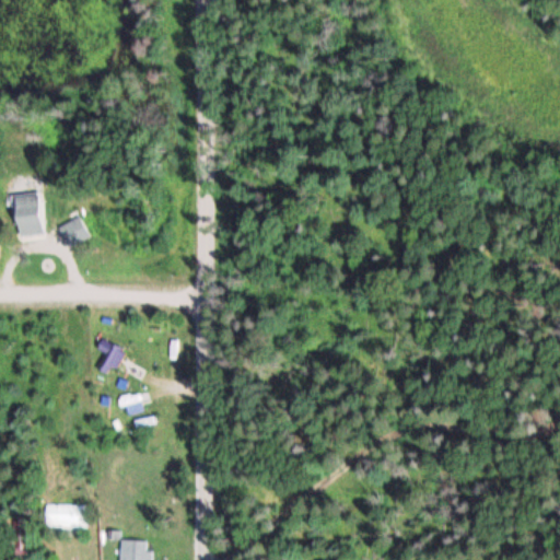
[(45,232),(39,194),(14,197),(20,236),(45,232)]
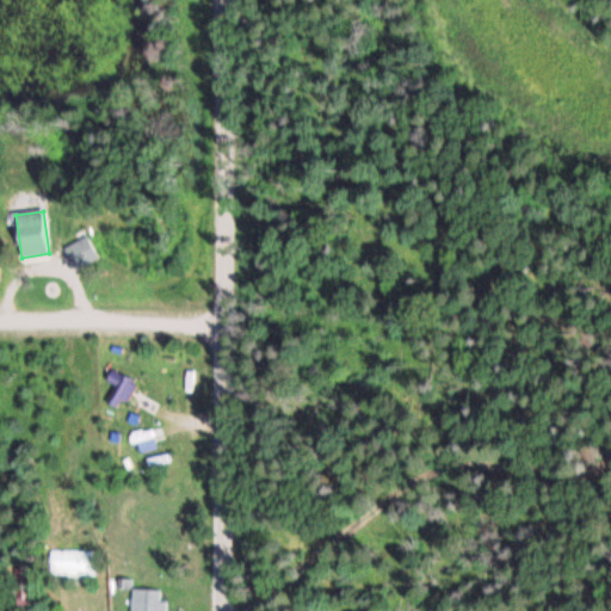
[(99,257),(87,235),(65,247),(78,269),(99,257)]
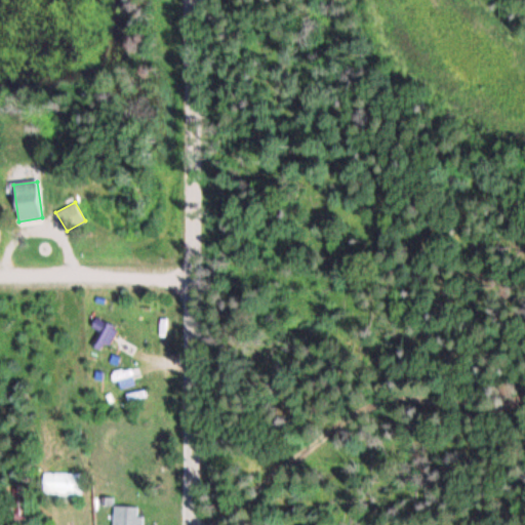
[(98,331),(90,344),(104,352),(118,330),(97,317),(91,326),(98,331)]
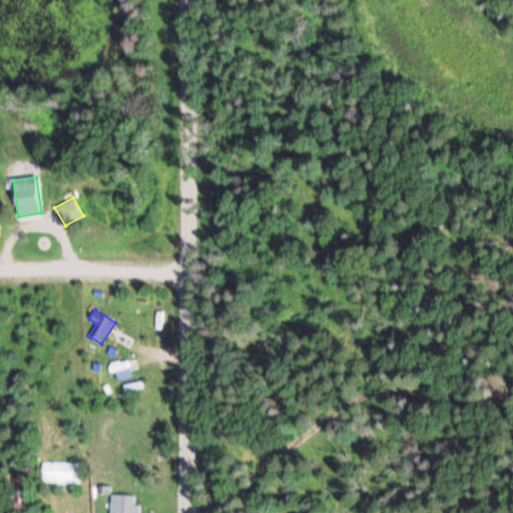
[(81,462),(42,462),(42,483),(81,483),(81,462)]
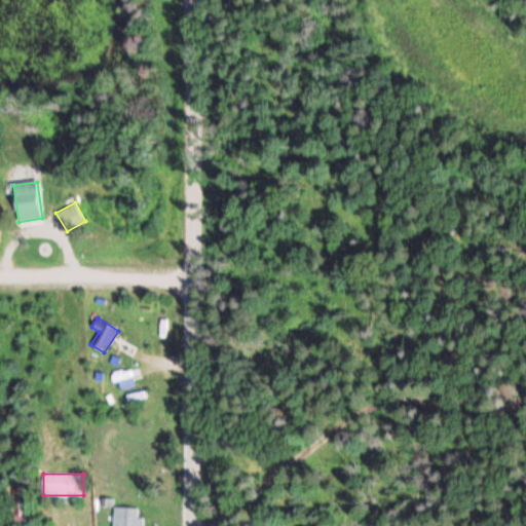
[(13,514),(25,514),(25,487),(13,487),(13,514)]
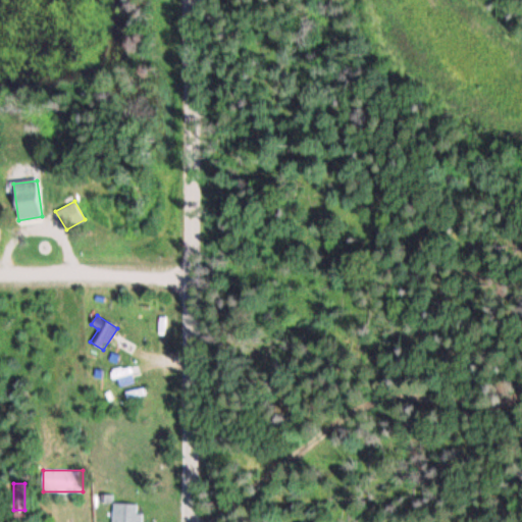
[(136,503),(111,503),(111,521),(141,521),(142,512),(136,512),(136,503)]
